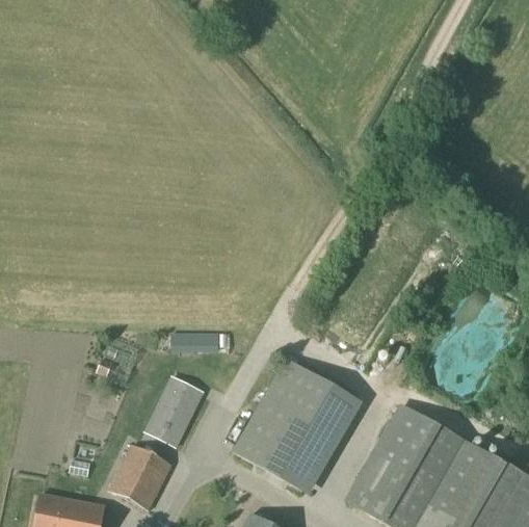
[(219,349),(218,333),(172,333),(172,349),(219,349)]
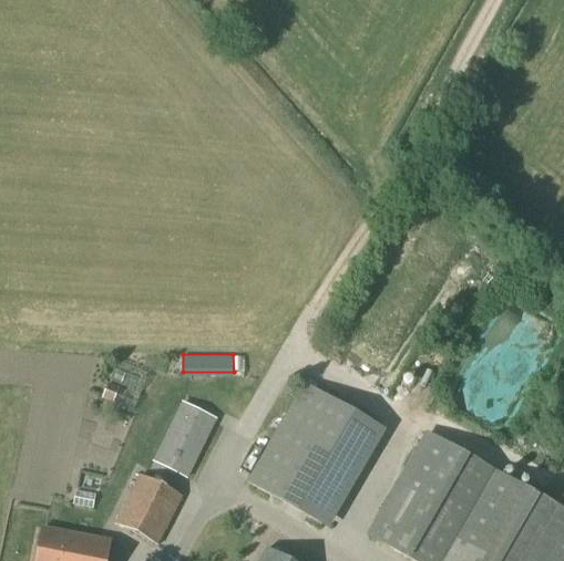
[(110,380),(104,395),(115,400),(121,384),(110,380)]
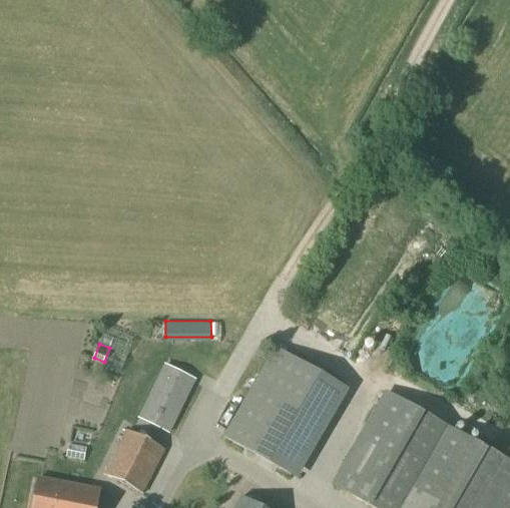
[(171,431),(180,413),(197,377),(165,361),(139,415),(171,431)]
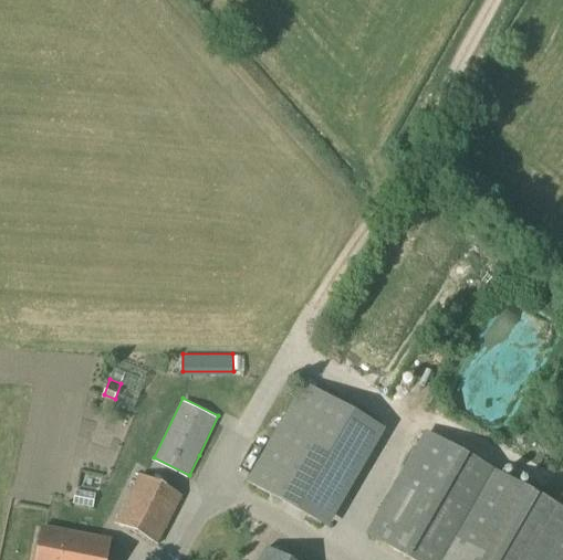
[(341,520),(392,420),(360,404),(309,504),(341,520)]
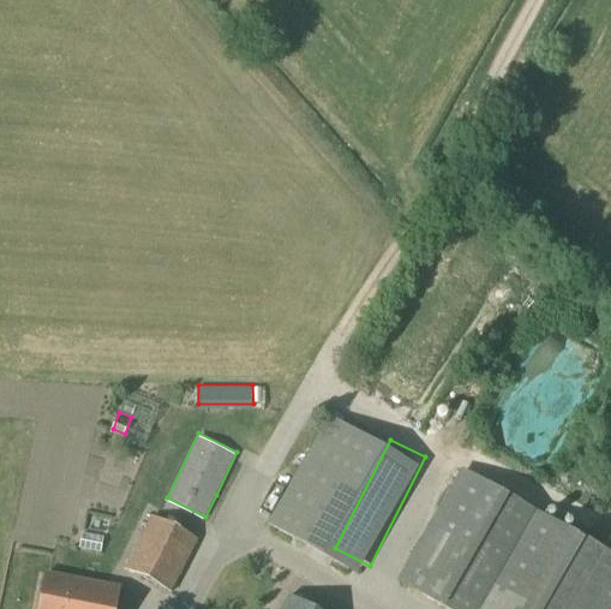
[(610,549),(525,500),(462,464),(399,577),(454,608),(610,608),(610,549)]
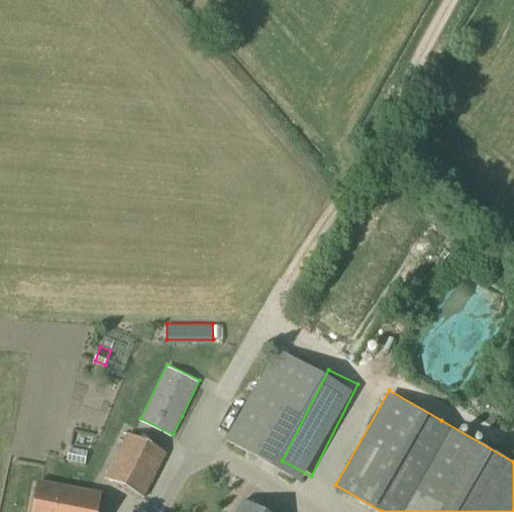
[(145,496),(168,450),(128,430),(105,475),(145,496)]
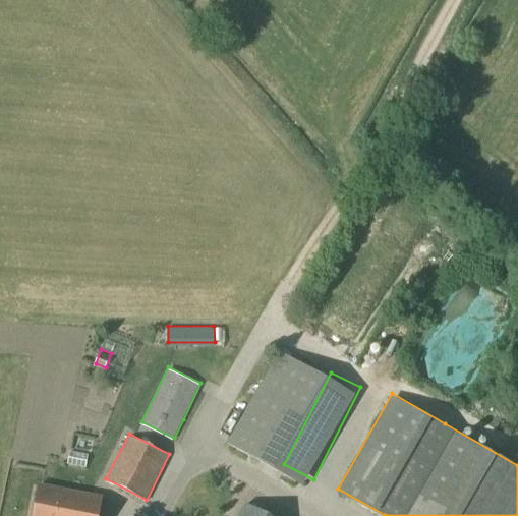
[(99,515),(103,495),(39,482),(33,515),(99,515)]
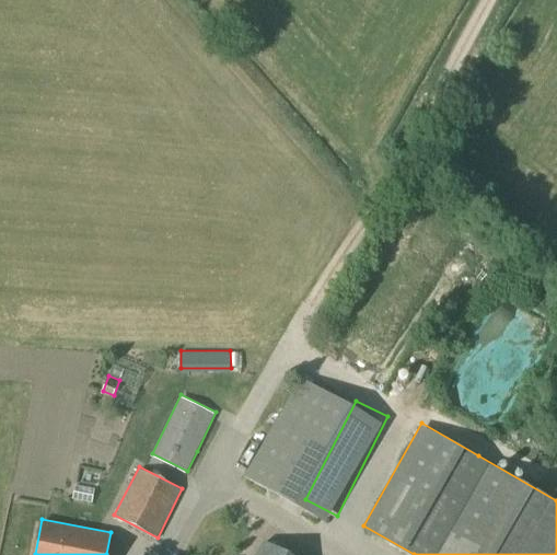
[(290,554),(265,540),(256,554),(290,554)]
